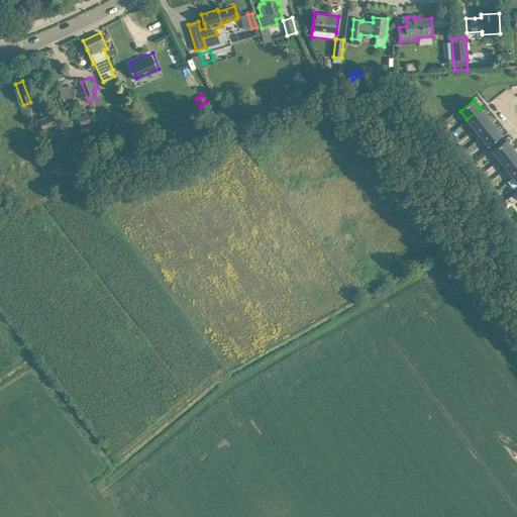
[(481,108),(467,119),(474,128),(488,117),(481,108)]
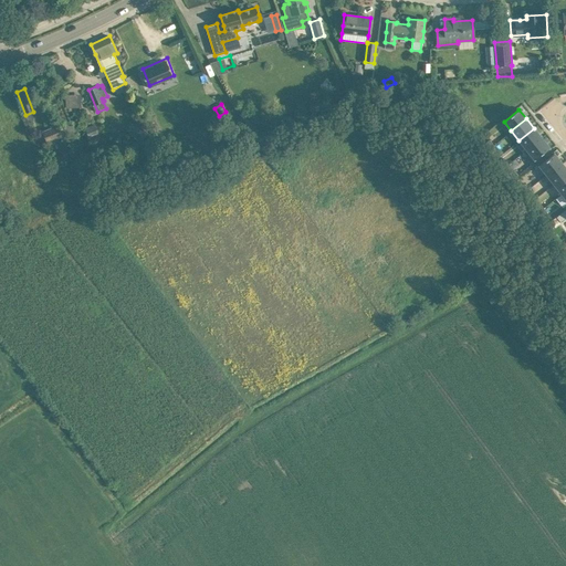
[(51,128),(42,132),(46,142),(49,147),(56,144),(61,154),(63,159),(65,158),(71,156),(79,153),(75,145),(67,147),(67,145),(64,139),(75,135),(70,123),(58,127),(56,125),(51,127),(51,128)]
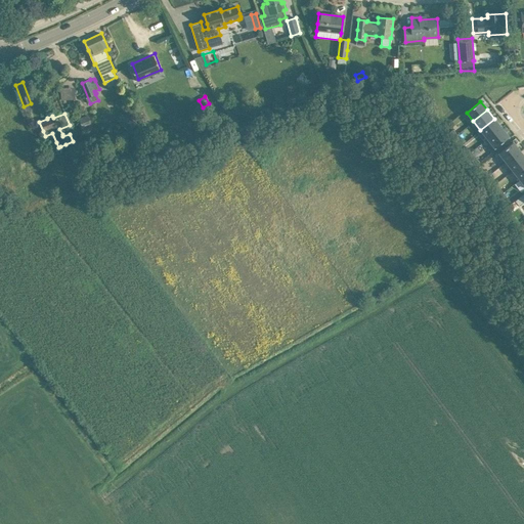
[(88,116),(79,119),(82,127),(91,123),(88,116)]
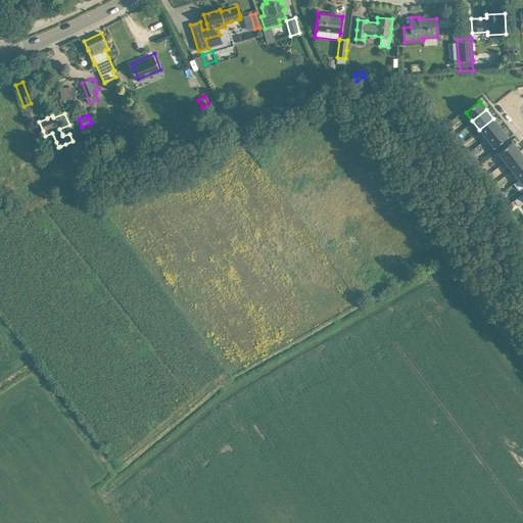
[(129,115),(121,124),(129,132),(137,124),(129,115)]
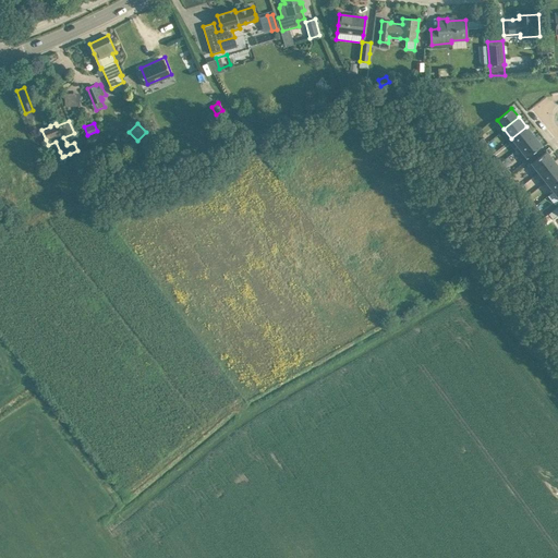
[(511,138),(519,148),(534,136),(526,126),(511,138)]
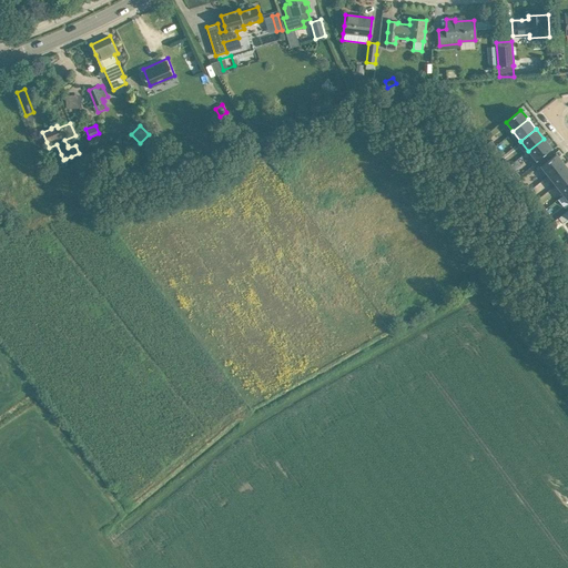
[(490,139),(486,142),(490,149),(495,145),(490,139)]
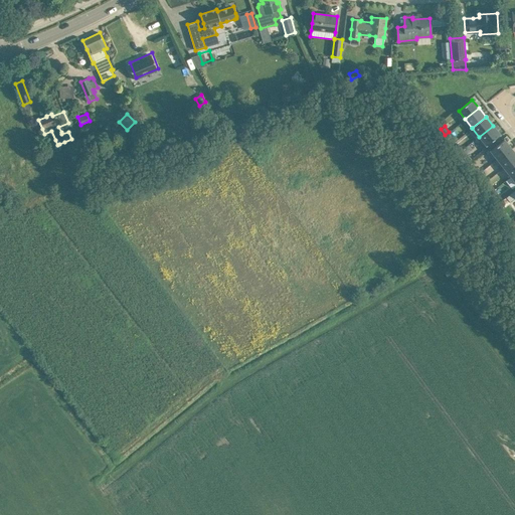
[(493,126),(479,137),(486,145),(500,134),(493,126)]
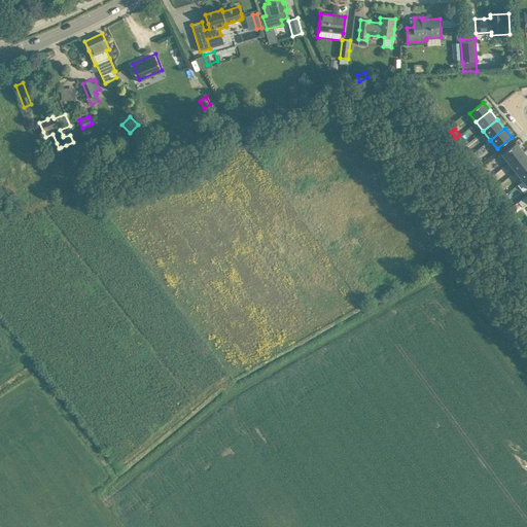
[(459,135),(455,138),(460,144),(464,141),(459,135)]
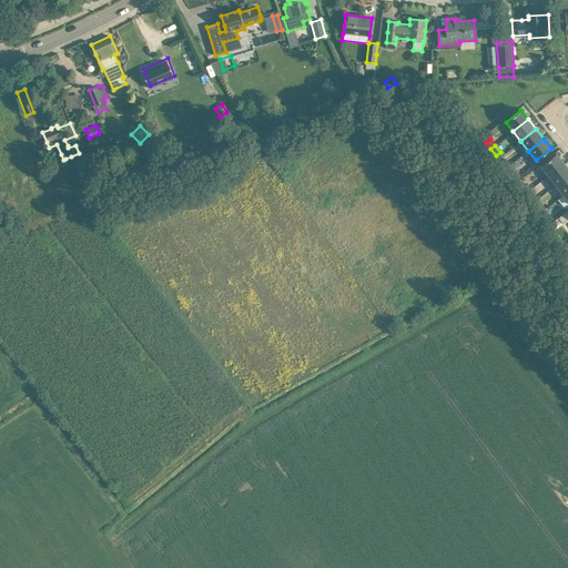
[(540,166),(548,175),(564,163),(556,154),(540,166)]
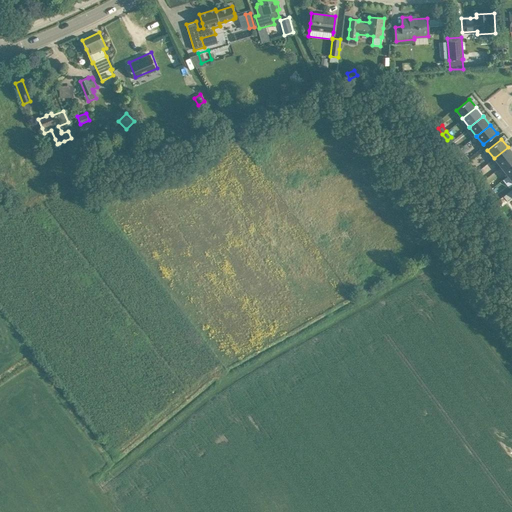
[(456,143),(452,146),(456,151),(460,148),(456,143)]
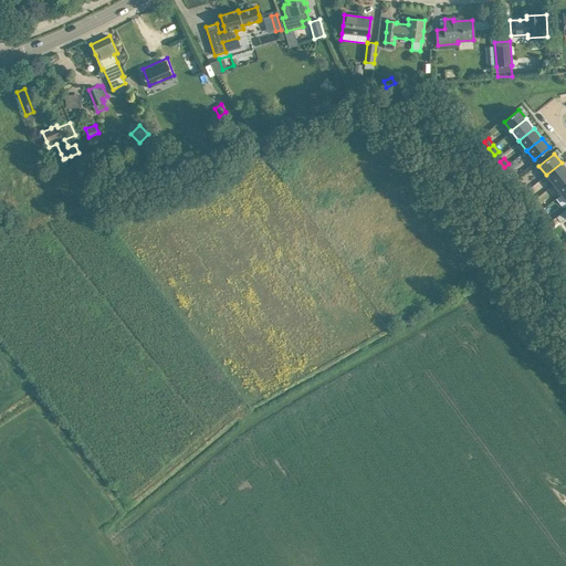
[(565,175),(565,168),(562,163),(546,175),(554,185),(565,175)]
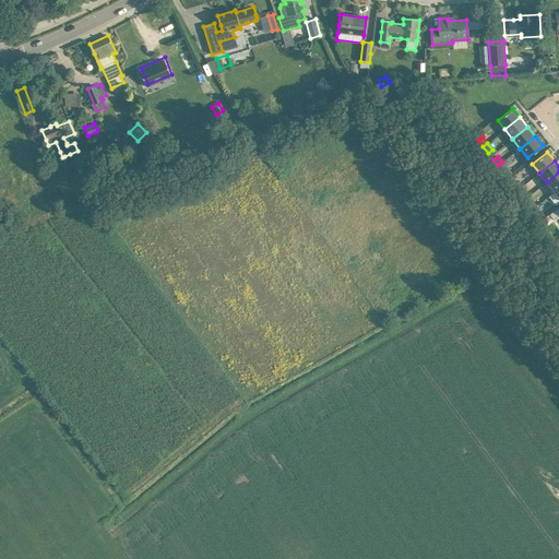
[(502,162),(498,165),(502,171),(507,168),(502,162)]
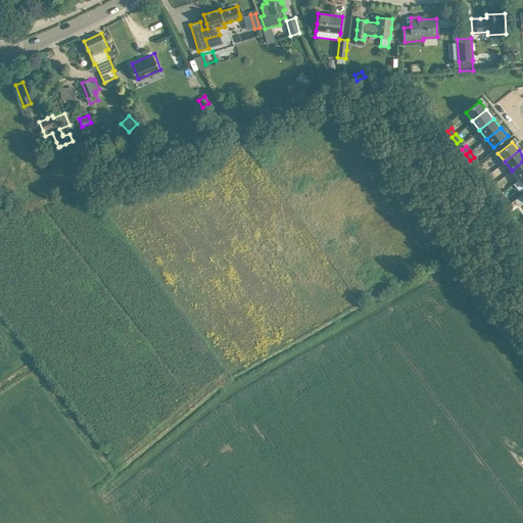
[(519,180),(522,176),(522,161),(512,171),(519,180)]
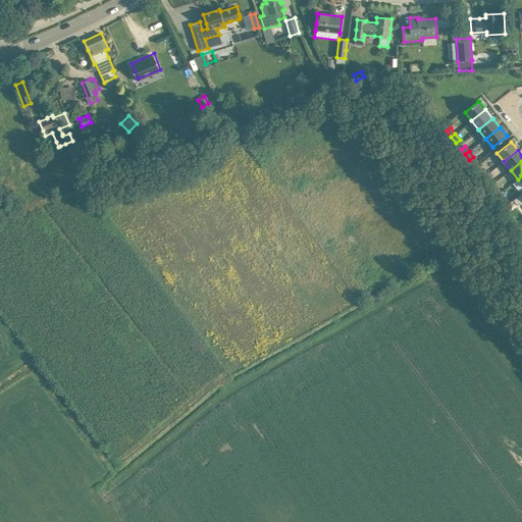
[(483,169),(479,172),(483,177),(487,174),(483,169)]
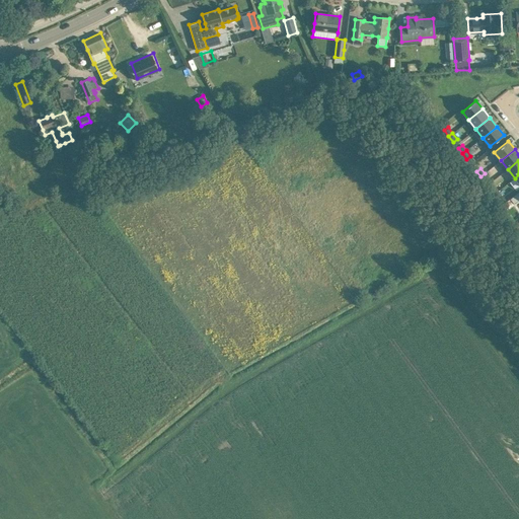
[(485,173),(480,176),(485,181),(489,178),(485,173)]
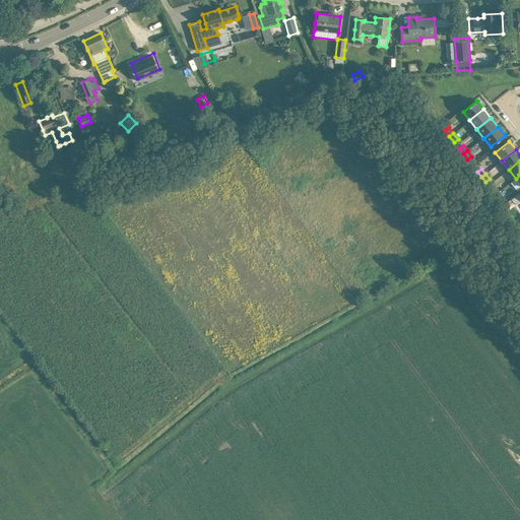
[(496,186),(491,189),(496,194),(500,191),(496,186)]
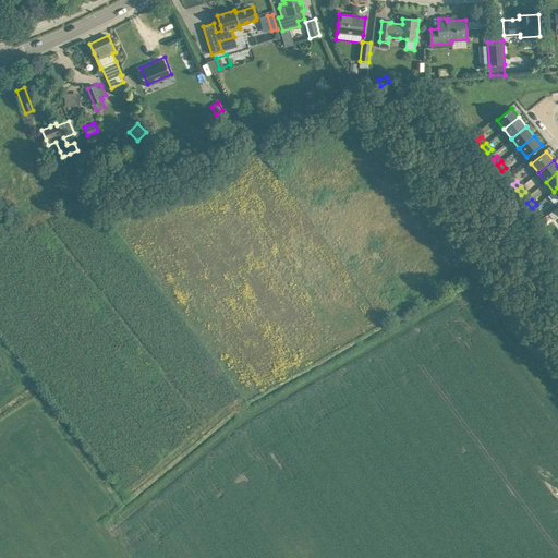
[(536,205),(532,208),(536,214),(541,210),(536,205)]
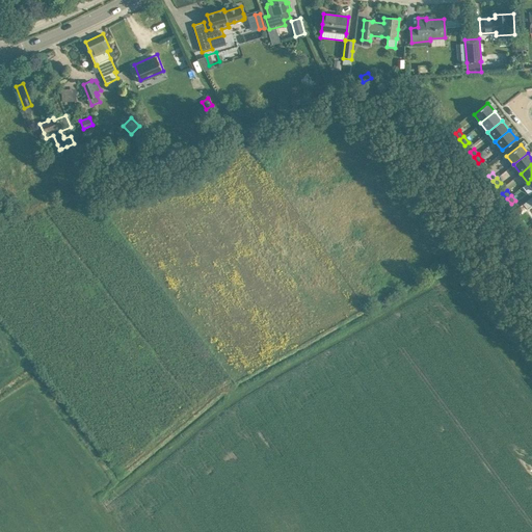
[(531,196),(523,204),(527,210),(531,205),(531,196)]
